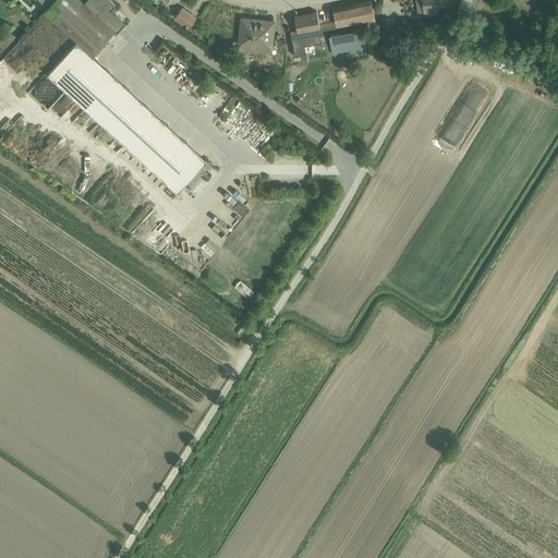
[(84,3),(80,0),(53,0),(44,12),(76,43),(93,57),(114,32),(97,15),(89,9),(84,3)]
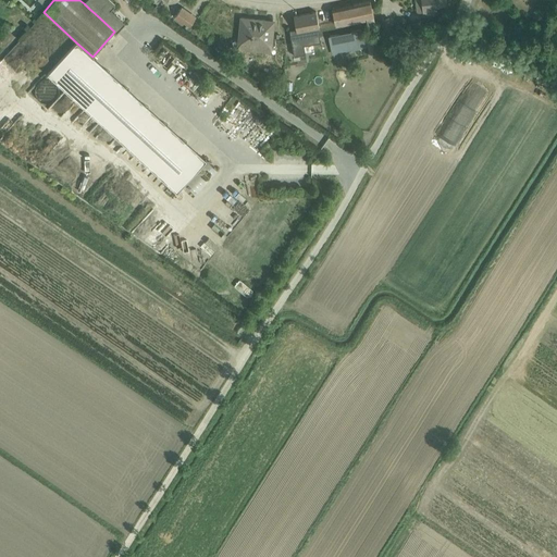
[(97,15),(114,32),(116,34),(125,24),(110,11),(114,5),(108,0),(86,0),(84,3),(89,9),(97,15)]
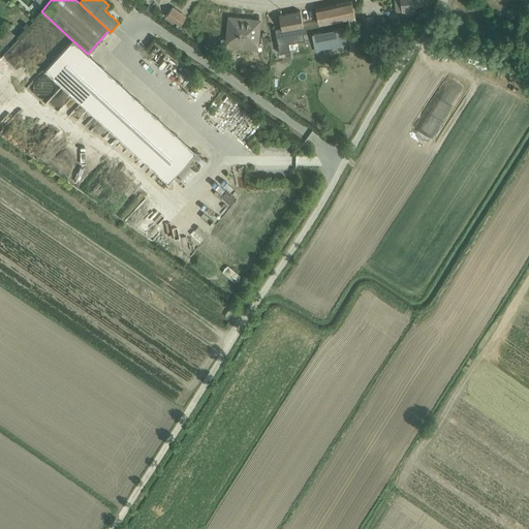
[(394,0),(396,12),(401,11),(401,14),(413,13),(412,7),(424,6),(423,0),(394,0)]
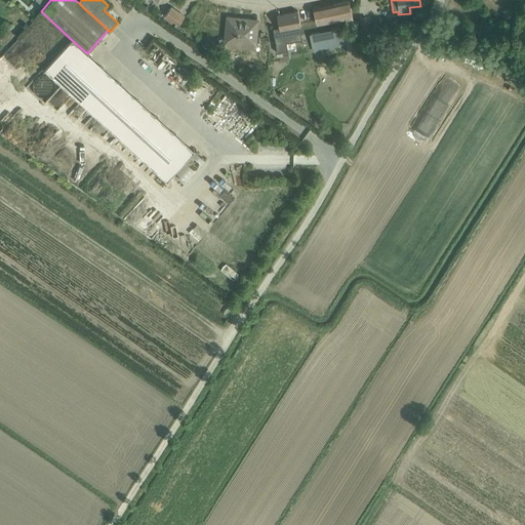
[(349,1),(313,8),(316,25),(346,18),(347,26),(354,24),(349,1)]
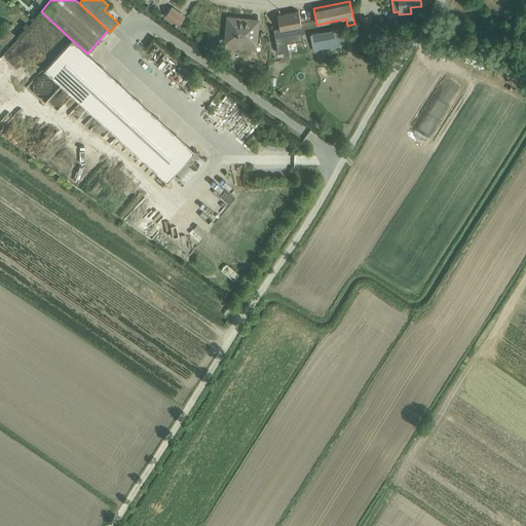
[(172,6),(164,15),(178,26),(185,15),(172,6)]
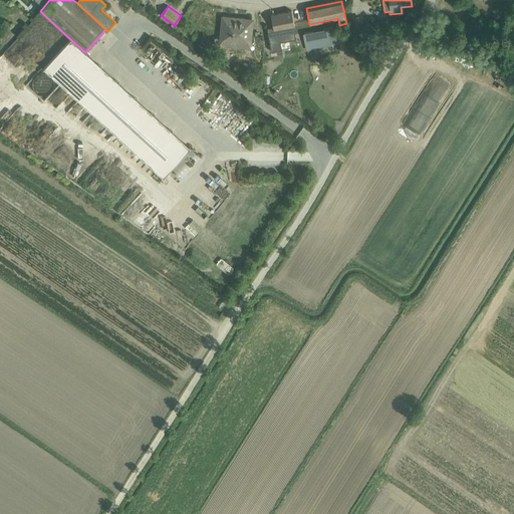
[(291,11),(271,15),(274,31),(287,29),(287,26),(294,25),(291,11)]
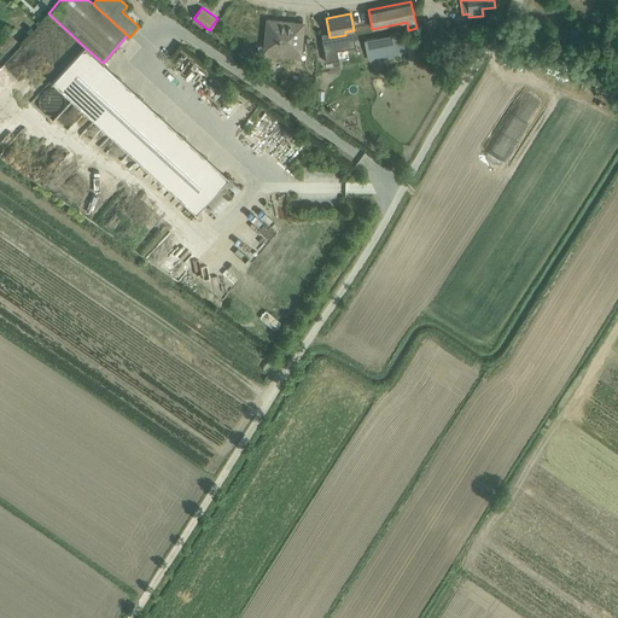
[(297,34),(298,21),(266,18),(263,50),(264,50),(264,54),(299,58),(301,53),(302,54),(304,35),(297,34)]
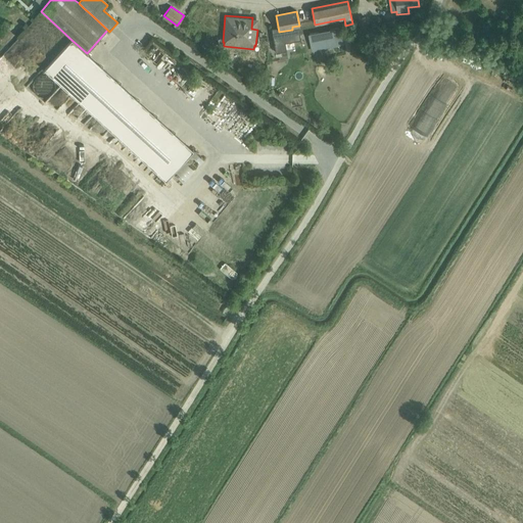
[(365,15),(358,16),(360,31),(367,30),(365,15)]
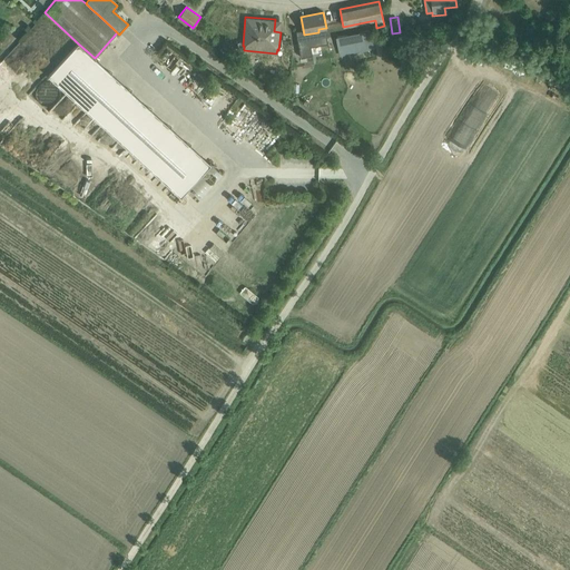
[(371,30),(336,37),(341,56),(374,49),(371,30)]
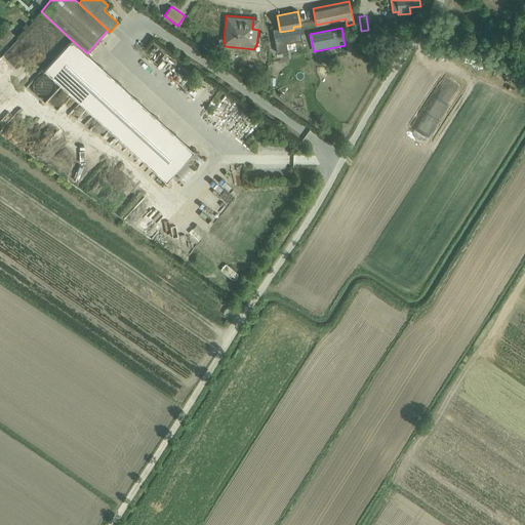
[(203,44),(201,47),(207,52),(210,49),(213,44),(212,43),(206,39),(203,44)]
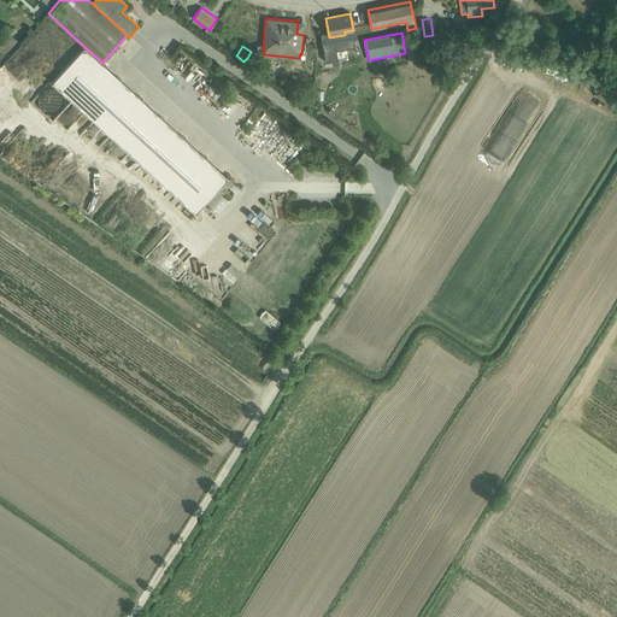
[(103,63),(84,47),(52,82),(195,212),(206,203),(218,213),(241,188),(103,63)]
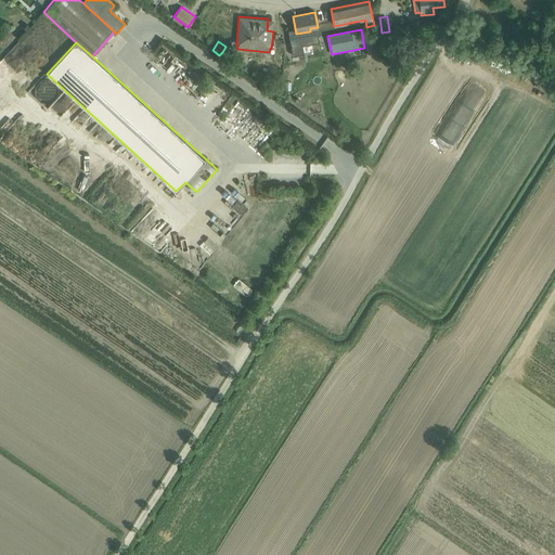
[(376,107),(383,110),(389,97),(383,94),(376,107)]
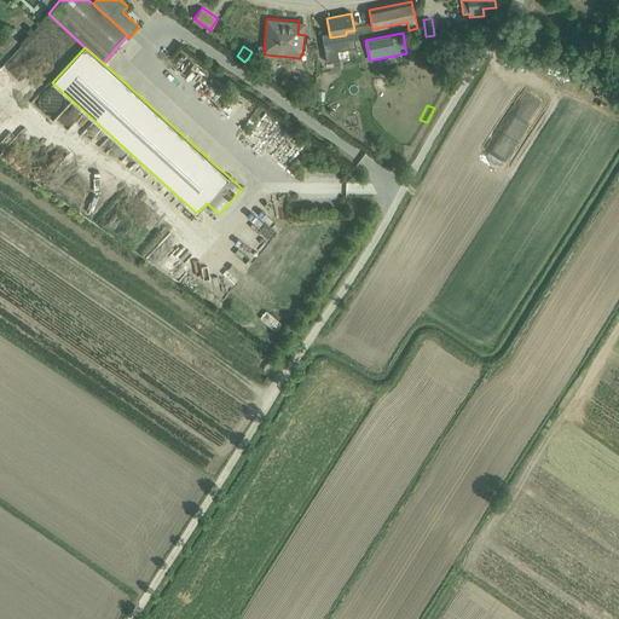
[(311,247),(324,248),(325,236),(312,235),(311,247)]
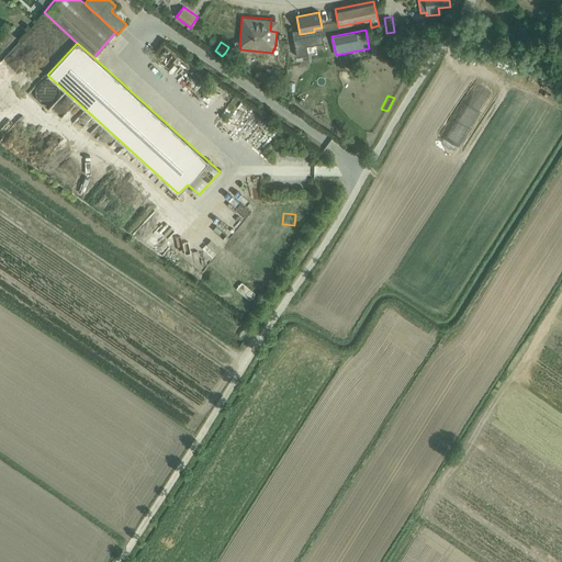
[(277,226),(276,240),(289,242),(290,227),(277,226)]
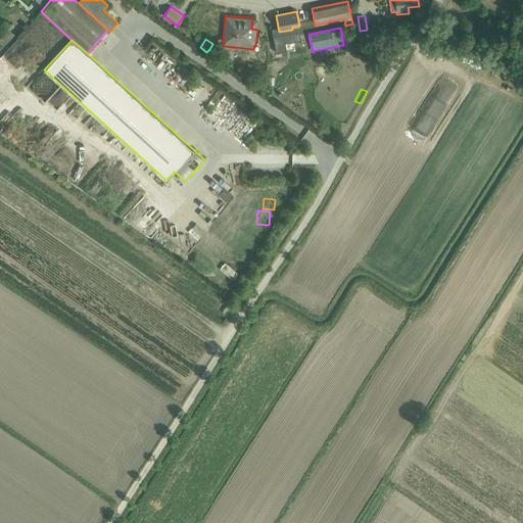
[(245,244),(252,247),(255,237),(247,235),(245,244)]
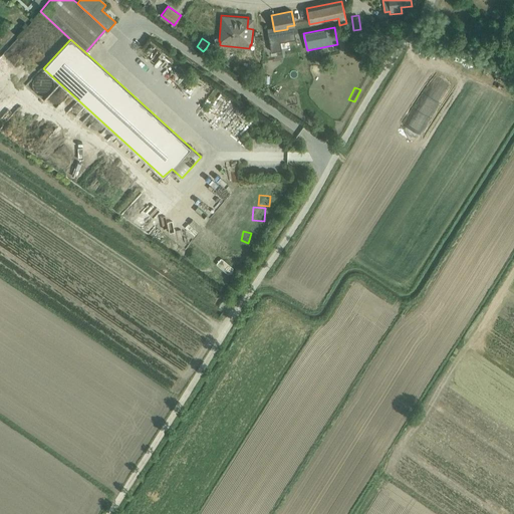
[(230,272),(235,266),(223,256),(218,263),(230,272)]
